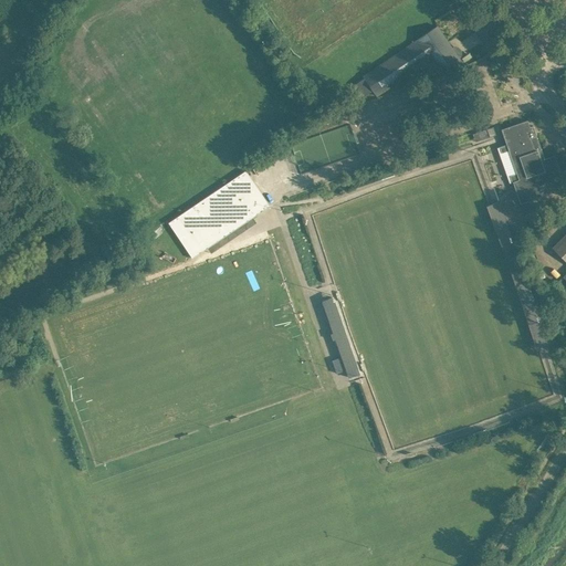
[(376,96),(385,91),(420,66),(427,77),(438,71),(440,74),(460,61),(437,27),(363,76),(376,96)]
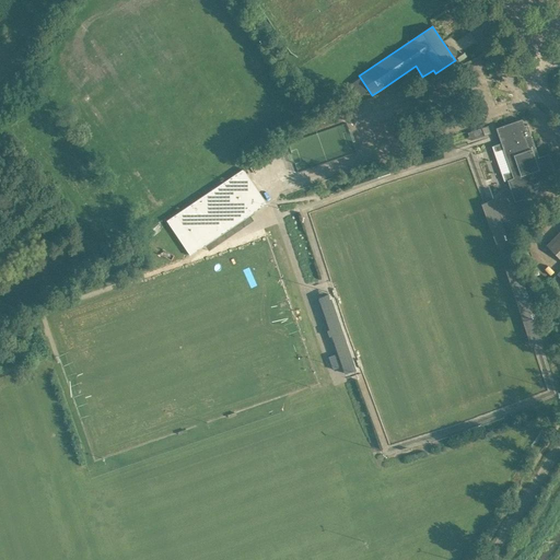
[(522,119),(496,128),(501,143),(496,144),(498,151),(503,150),(511,172),(505,174),(515,201),(559,186),(548,154),(538,158),(527,125),(524,126),(522,119)]
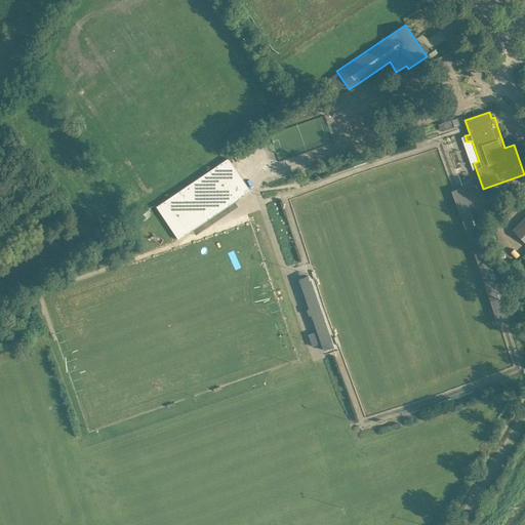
[(457,118),(442,123),(445,130),(453,127),(460,125),(457,118)]
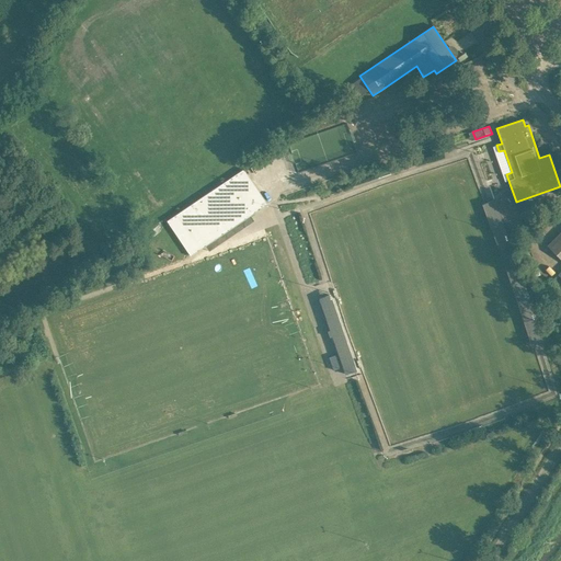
[(243,169),(167,220),(191,255),(267,204),(243,169)]
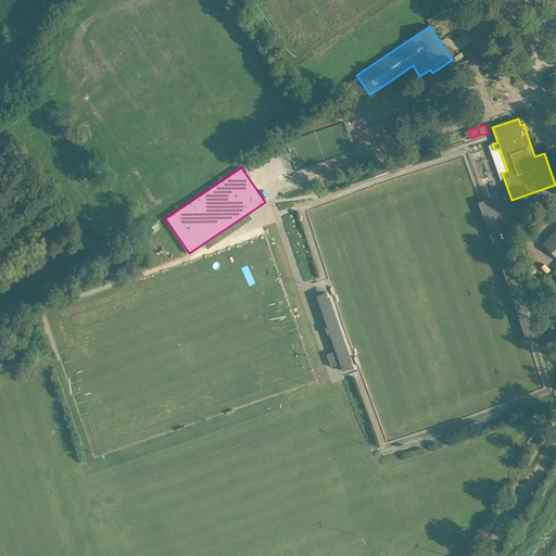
[(483,216),(495,213),(491,198),(479,201),(483,216)]
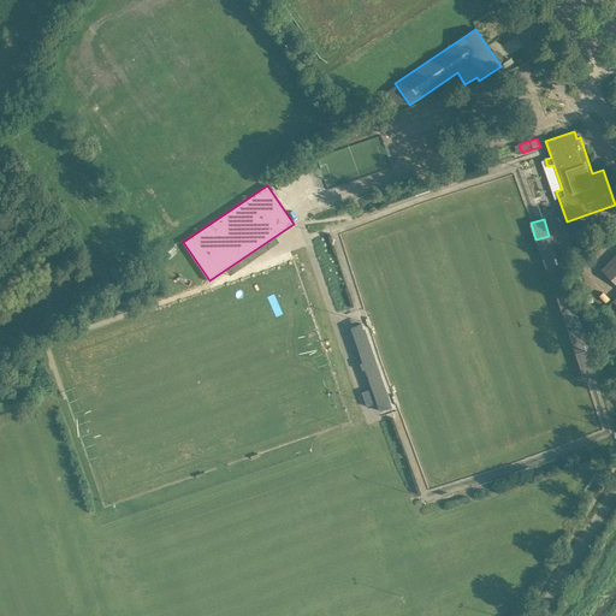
[(615,253),(611,259),(600,270),(615,285),(615,296),(612,301),(615,304),(615,253)]
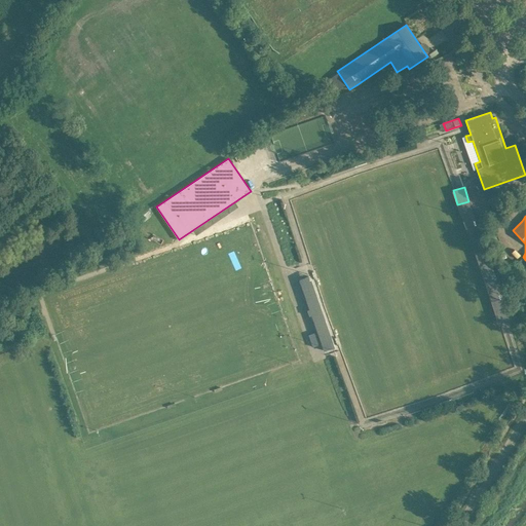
[(307,277),(298,280),(316,333),(321,344),(323,352),(333,349),(334,348),(309,276),(307,277)]
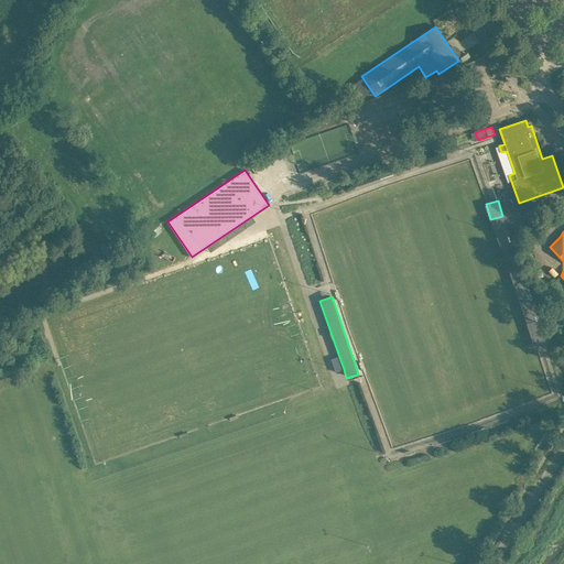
[(344,369),(339,357),(331,359),(335,372),(344,369)]
